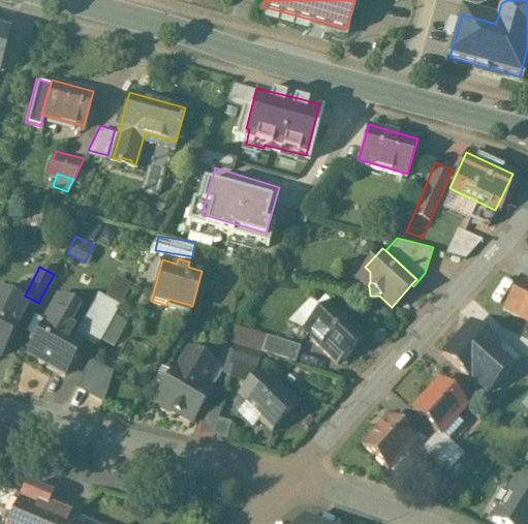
[(527,279),(519,275),(503,306),(527,318),(527,279)]
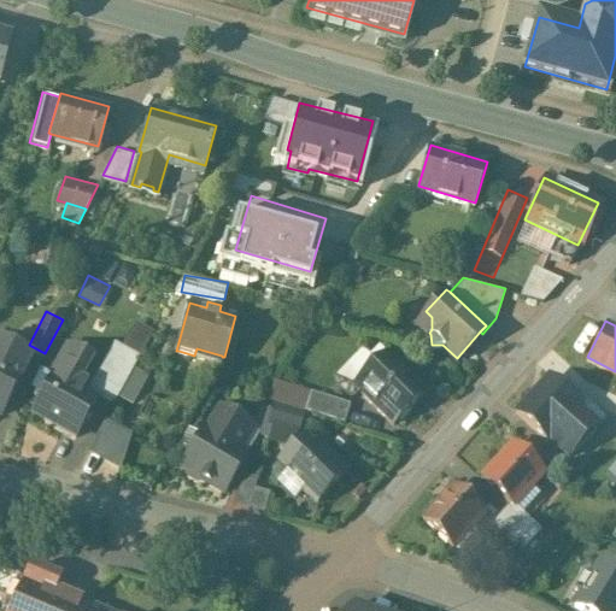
[(115,340),(101,363),(110,368),(98,392),(115,401),(141,354),(115,340)]
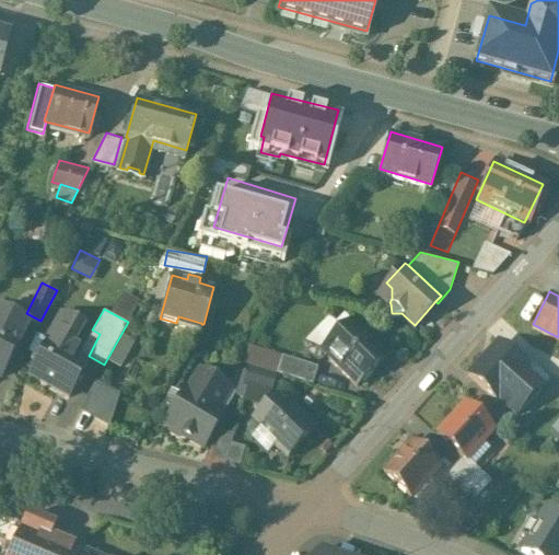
[(0,321),(0,373),(26,321),(8,312),(2,323),(0,321)]
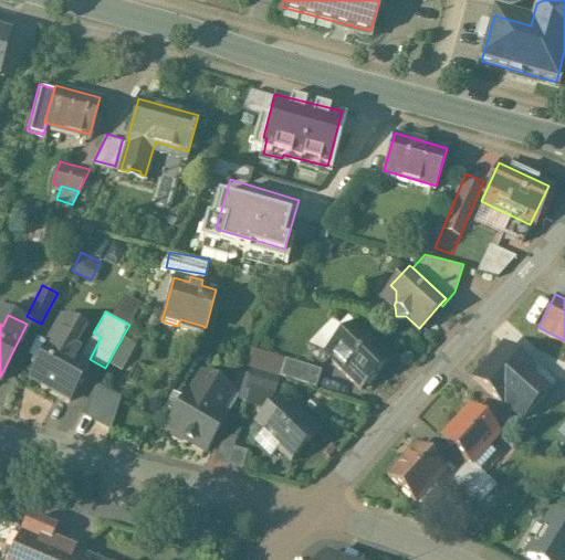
[(378,345),(354,321),(324,350),(362,387),(389,358),(377,346),(378,345)]
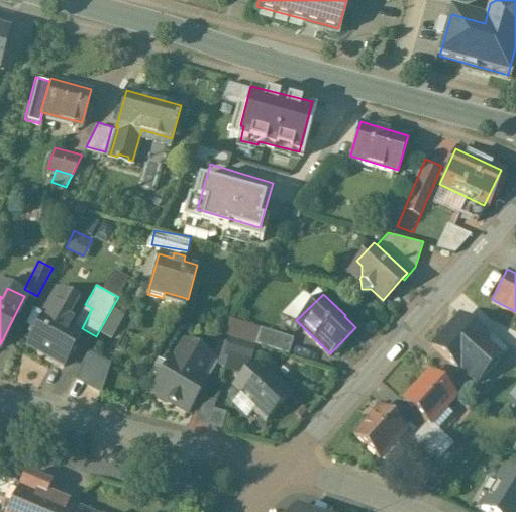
[(81,333),(42,313),(28,340),(47,350),(45,354),(65,364),(81,333)]
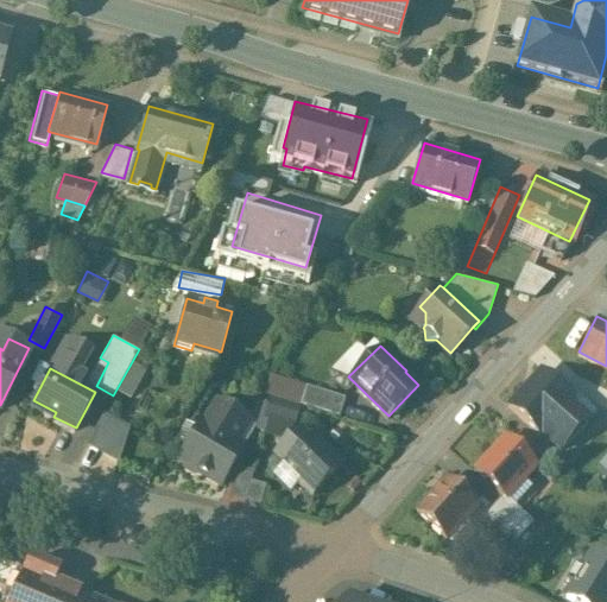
[(570,398),(541,372),(511,405),(557,444),(580,419),(564,405),(570,398)]
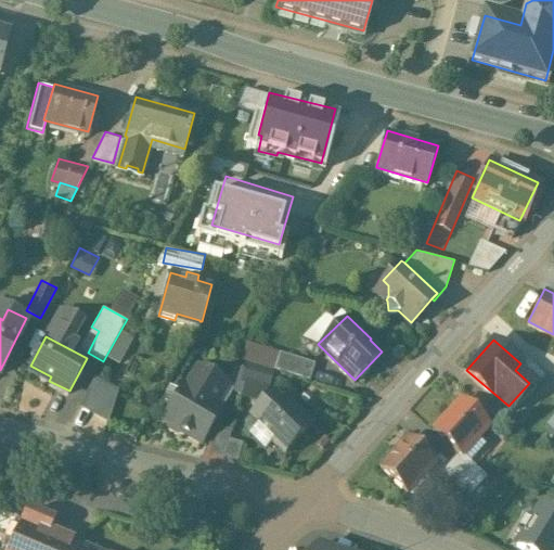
[(280,350),(274,367),(310,378),(316,361),(280,350)]
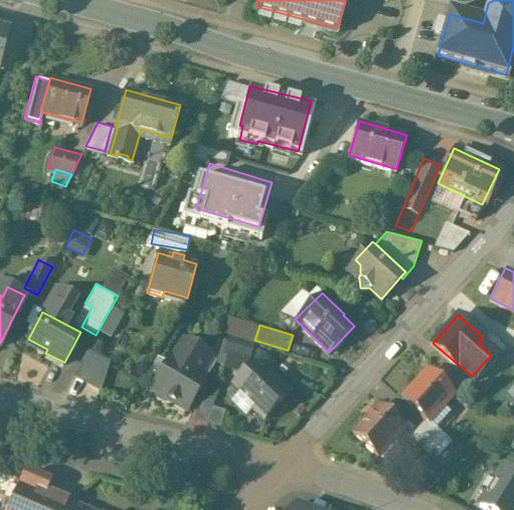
[(253,342),(230,335),(225,349),(248,356),(253,342)]
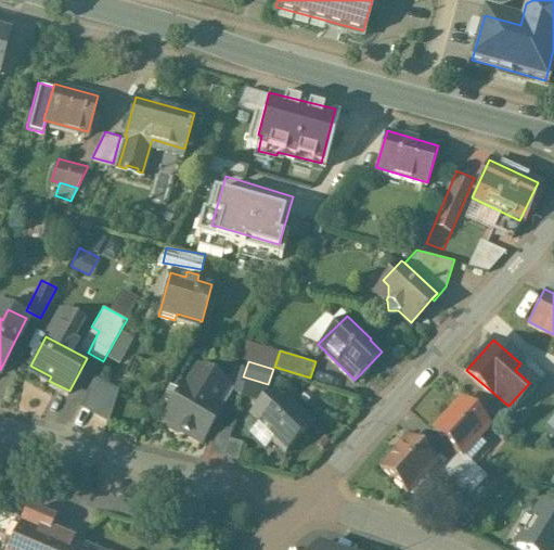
[(227,381),(198,363),(187,384),(184,383),(164,417),(167,419),(167,423),(177,429),(180,426),(202,439),(221,406),(215,401),(227,381)]
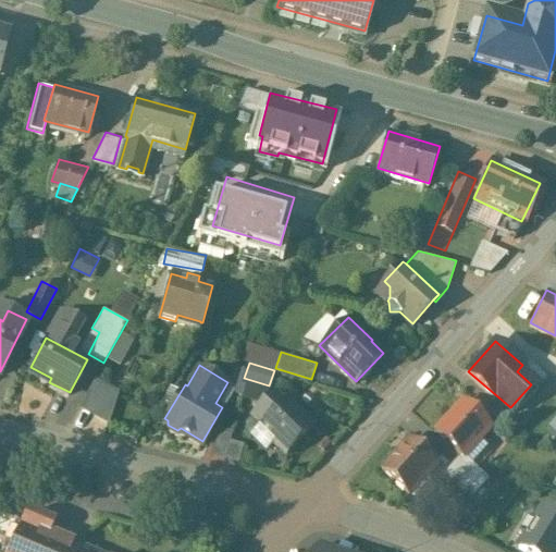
[(109,385),(95,378),(83,401),(96,408),(109,385)]
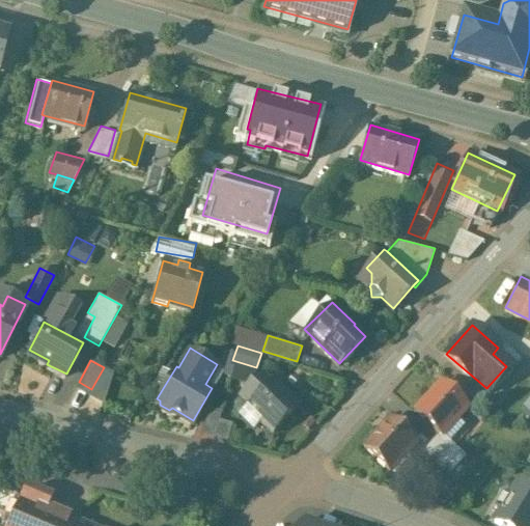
[(286,394),(272,380),(268,383),(259,376),(242,393),(250,402),(241,412),(254,425),(260,419),(272,431),(298,405),(295,403),(298,400),(288,392),(286,394)]
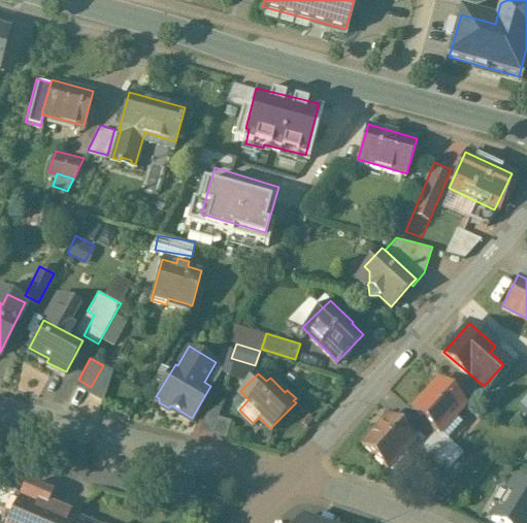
[(463,402),(437,380),(414,407),(436,428),(437,427),(439,429),(463,402)]
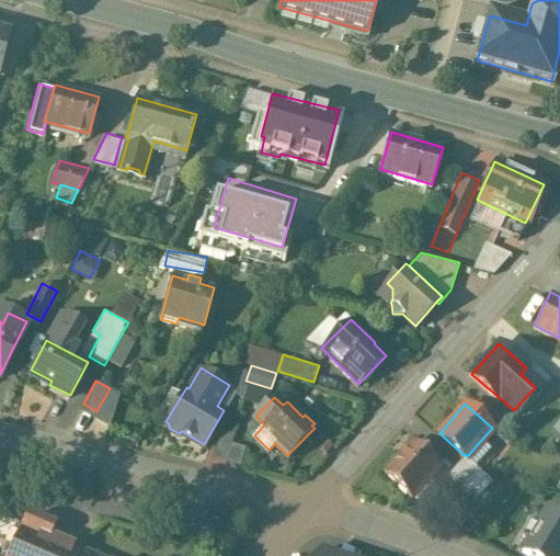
[(241,462),(248,443),(233,438),(237,431),(224,427),(214,452),(241,462)]
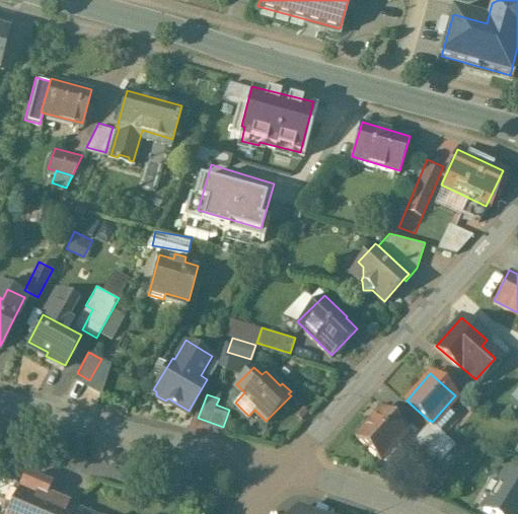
[(407,431),(380,408),(354,436),(380,460),(407,431)]
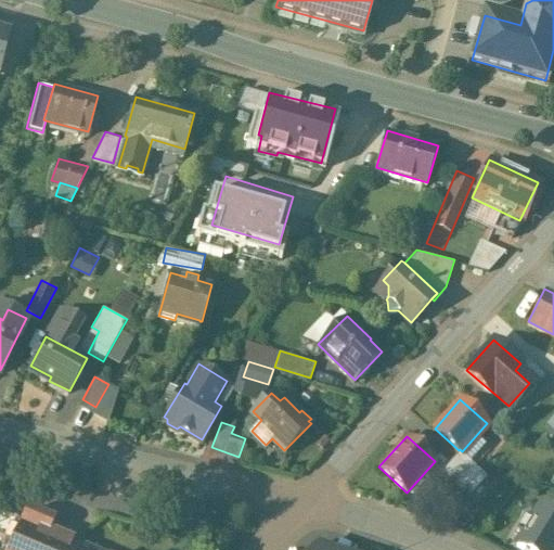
[(462,451),(460,449),(459,450),(449,462),(464,476),(482,480),(487,474),(462,451)]
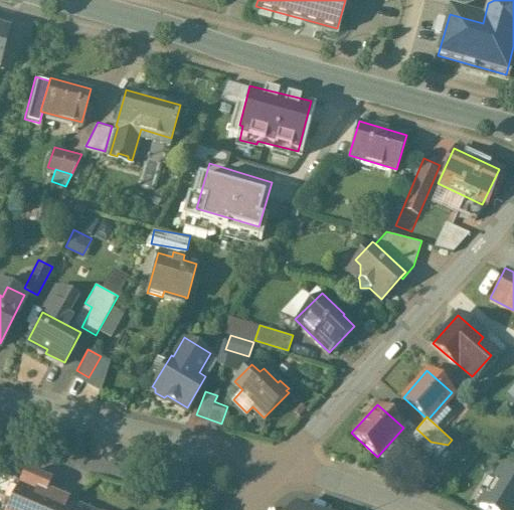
[(431,442),(416,429),(409,437),(435,459),(448,445),(431,442)]
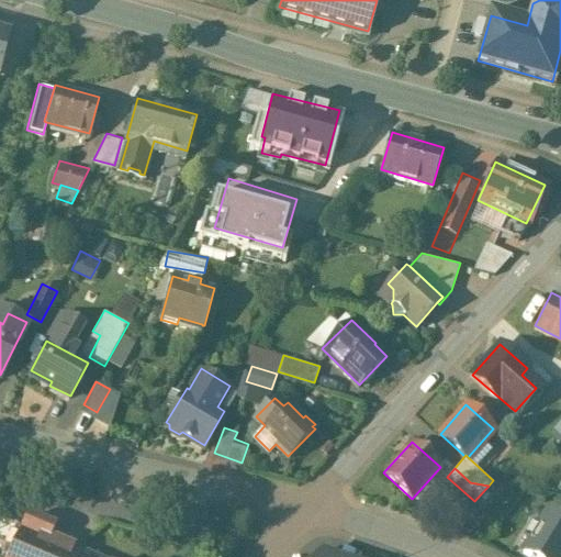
[(560,517),(548,510),(524,550),(535,556),(560,556),(560,517)]
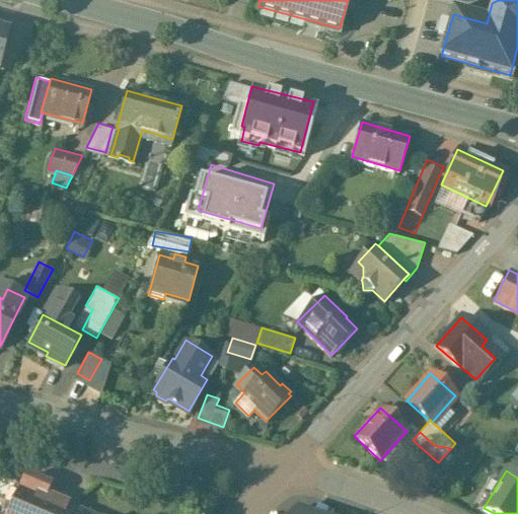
[(21,485),(0,474),(0,499),(13,505),(21,485)]
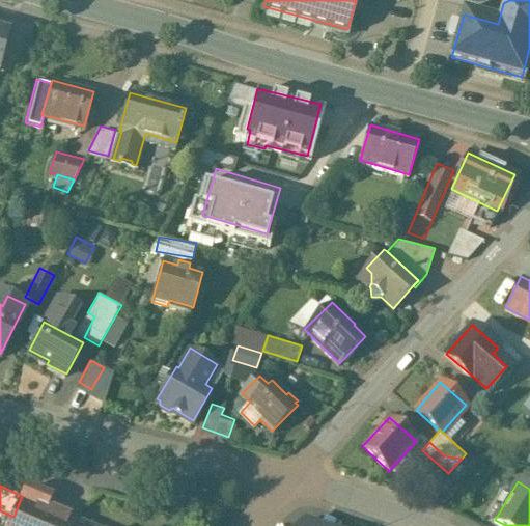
[(78,519),(47,506),(51,495),(27,486),(22,496),(14,517),(9,525),(93,525),(78,519)]
